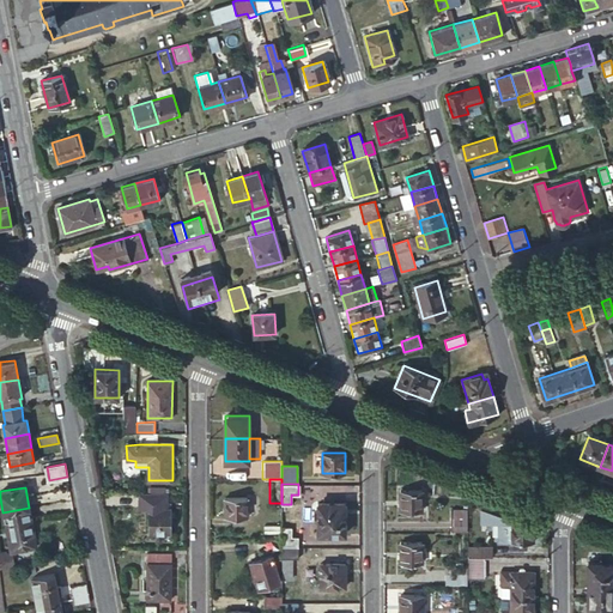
[(422,510),(422,490),(400,490),(400,510),(422,510)]
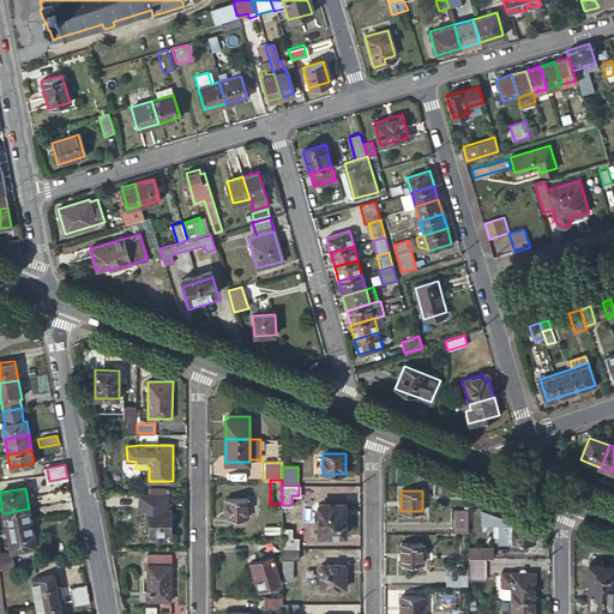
[(169,493),(139,493),(139,511),(149,511),(149,534),(173,533),(173,507),(169,507),(169,493)]
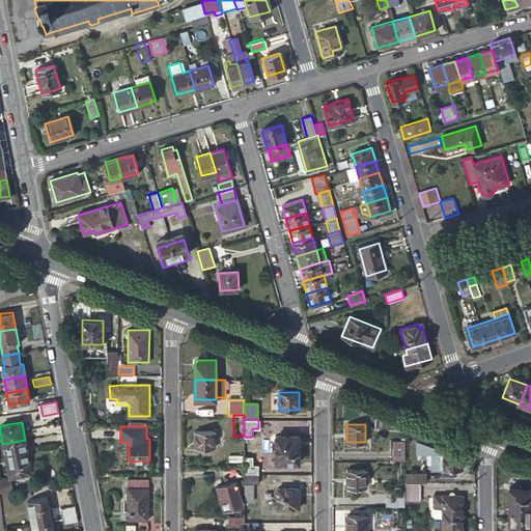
[(214,447),(215,429),(195,429),(195,447),(214,447)]
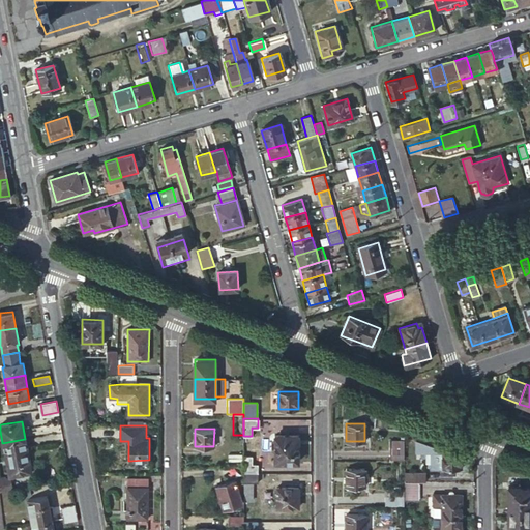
[(298,461),(298,435),(275,435),(275,461),(298,461)]
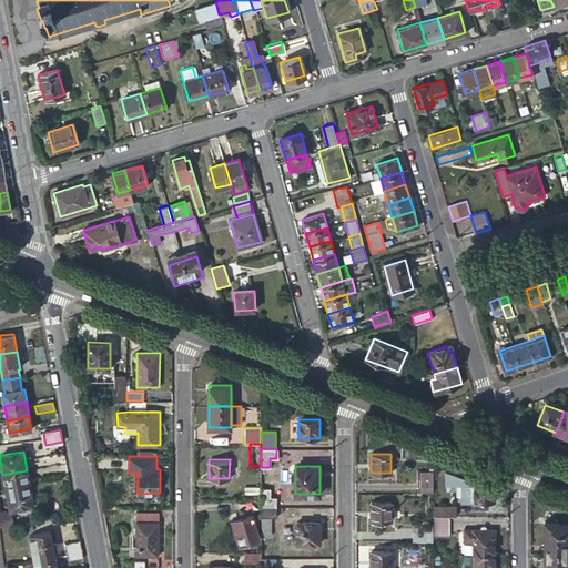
[(34,506),(27,470),(2,475),(10,510),(34,506)]
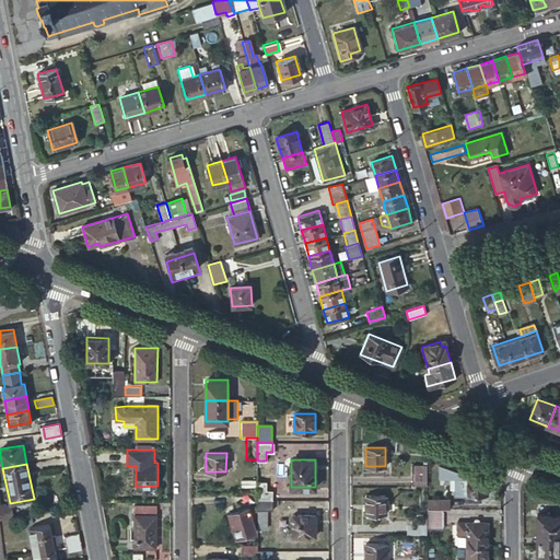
[(427,485),(427,465),(412,465),(412,485),(427,485)]
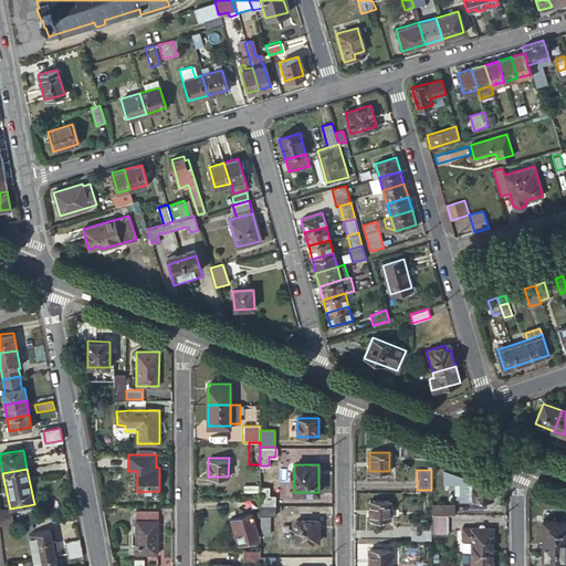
[(492,500),(492,482),(472,482),(472,483),(456,483),(456,500),(472,500),(492,500)]
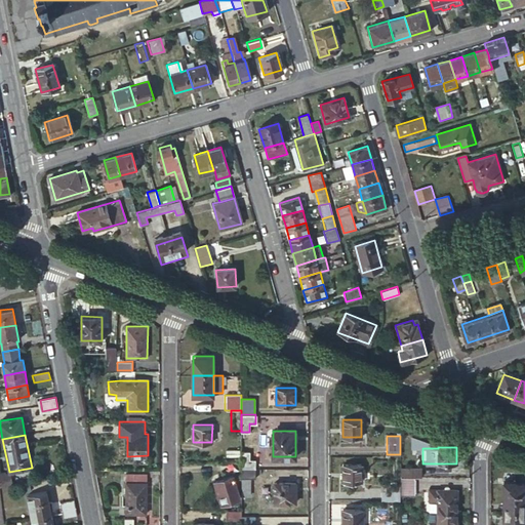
[(241,469),(255,469),(255,458),(250,458),(249,450),(241,450),(241,461),(241,469)]
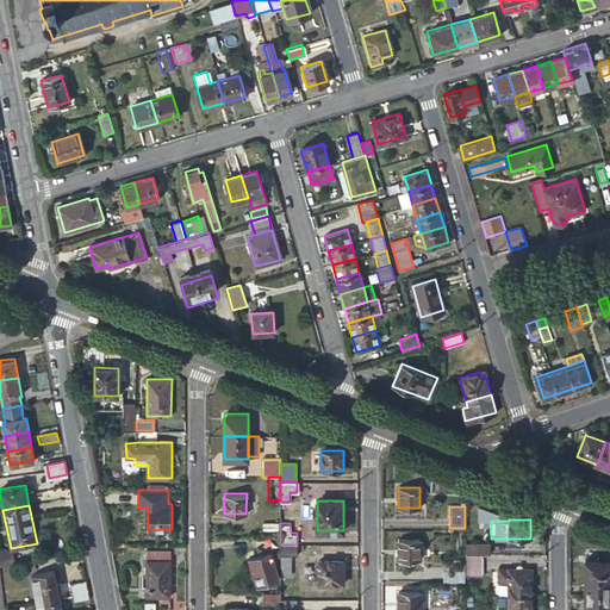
[(419,560),(419,540),(398,540),(398,560),(419,560)]
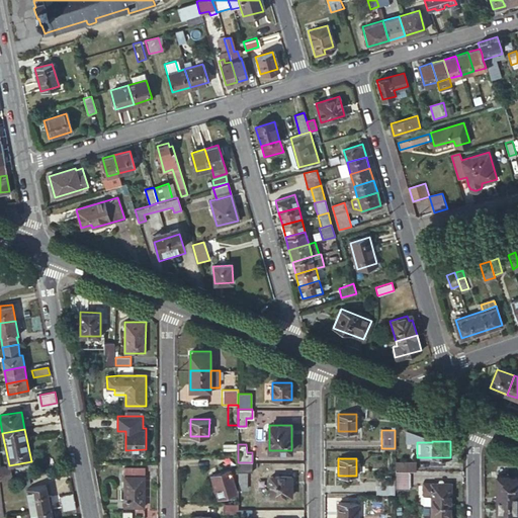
[(396,461),(396,470),(409,470),(415,470),(415,461),(396,461)]
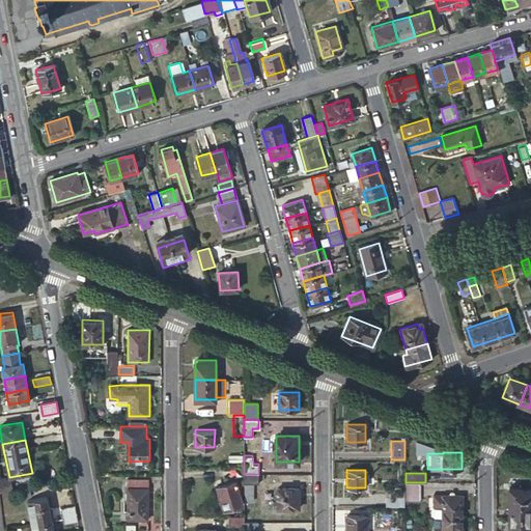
[(258,482),(258,474),(244,474),(244,500),(253,500),(253,482),(258,482)]
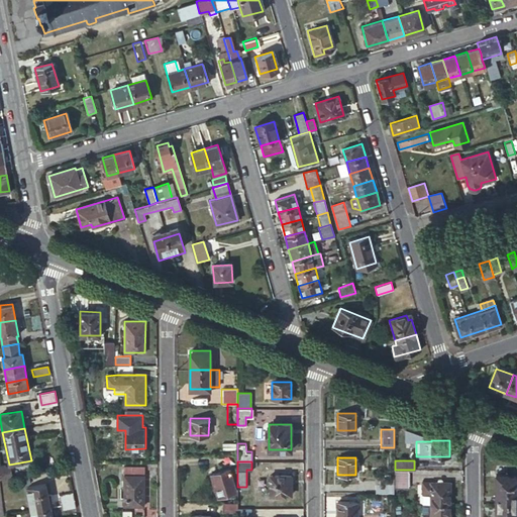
[(124,475),(145,475),(145,466),(124,466),(124,475)]
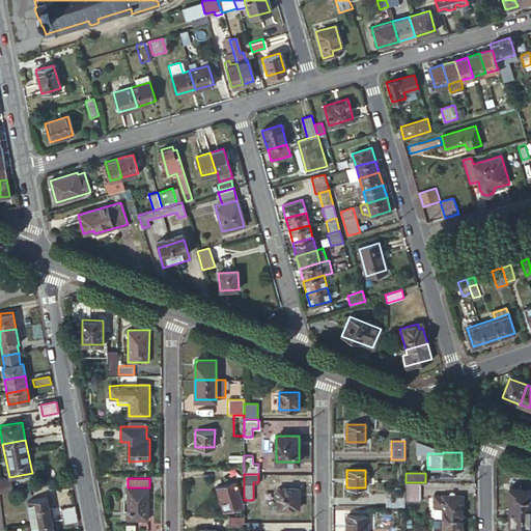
[(244,501),(235,478),(217,484),(224,507),(244,501)]
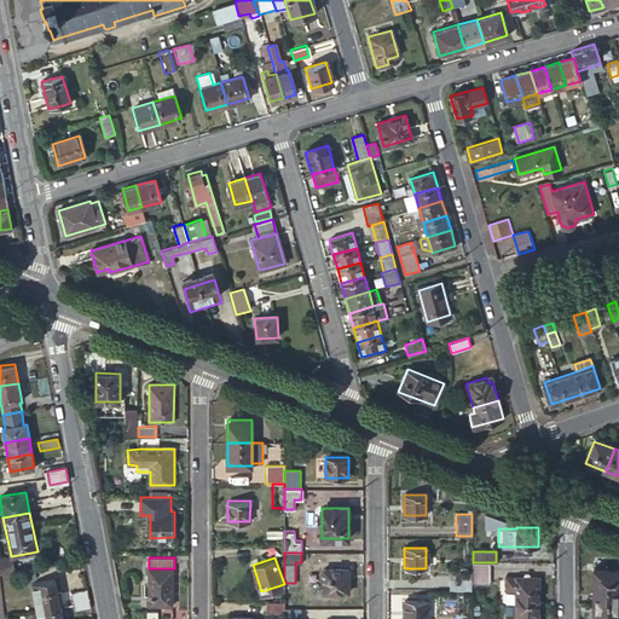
[(0,574),(16,572),(13,561),(10,561),(6,560),(0,560),(0,574)]
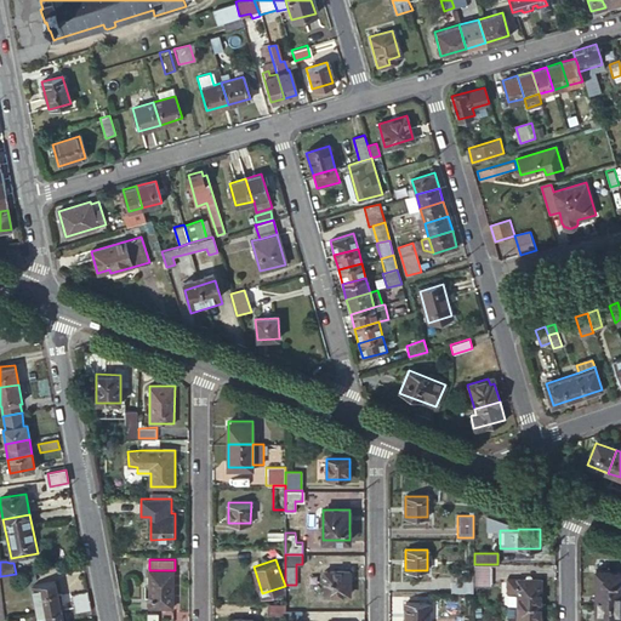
[(473,564),(473,586),(490,586),(490,564),(474,564),(473,564)]
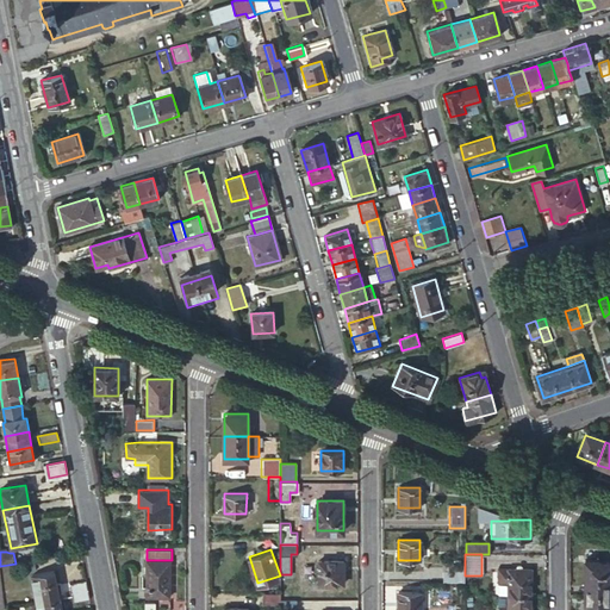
[(172,596),(172,560),(147,560),(147,596),(172,596)]
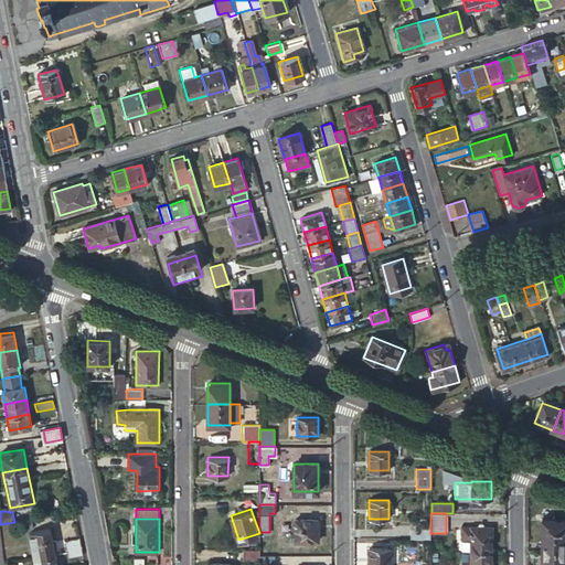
[(318,541),(318,519),(295,519),(295,541),(318,541)]
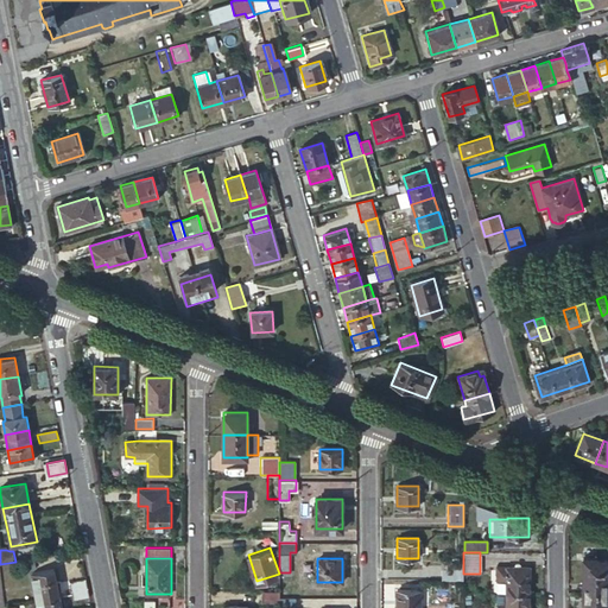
[(583,591),(607,590),(607,559),(596,559),(596,558),(583,558),(583,591)]
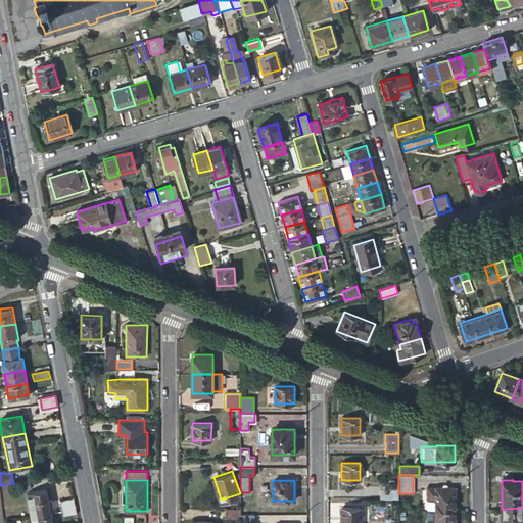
[(429,486),(429,510),(436,510),(456,510),(456,486),(447,486),(447,484),(446,482),(444,483),(443,484),(443,486),(429,486)]
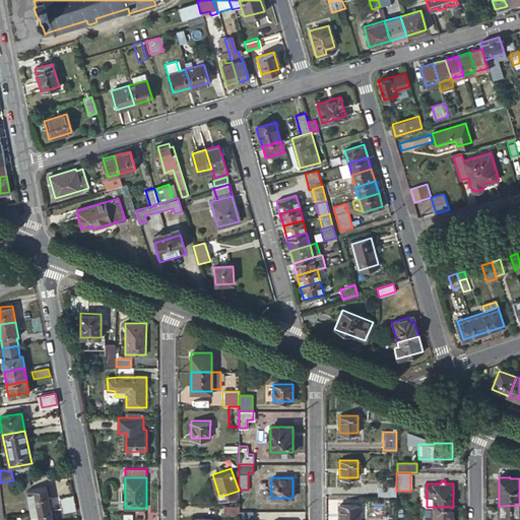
[(396,485),(394,485),(380,485),(378,485),(379,495),(396,495),(396,485)]
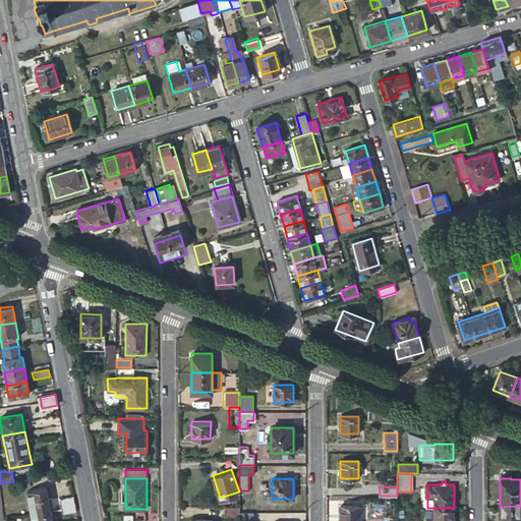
[(27,491),(32,514),(52,510),(47,487),(27,491)]
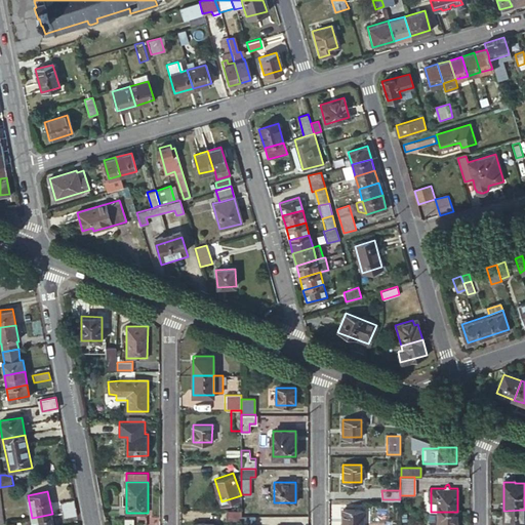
[(62,502),(63,510),(77,508),(75,499),(62,502)]
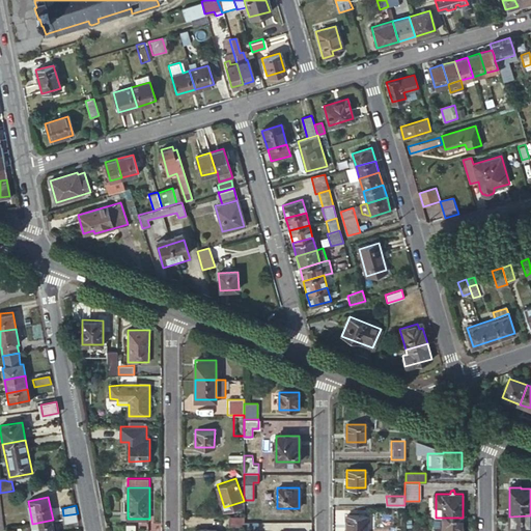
[(78,513),(63,515),(65,524),(79,521),(78,513)]
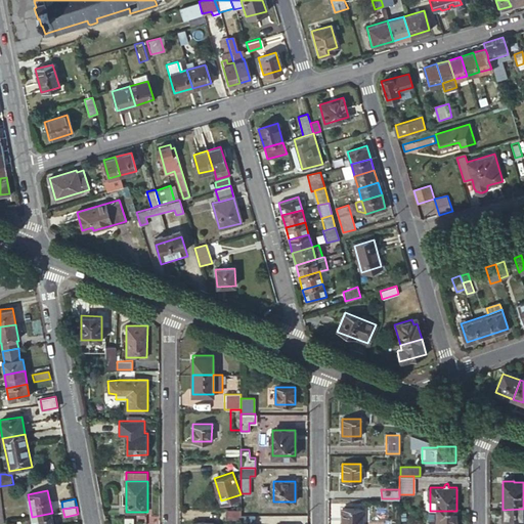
[(361,523),(361,508),(342,508),(342,523),(361,523)]
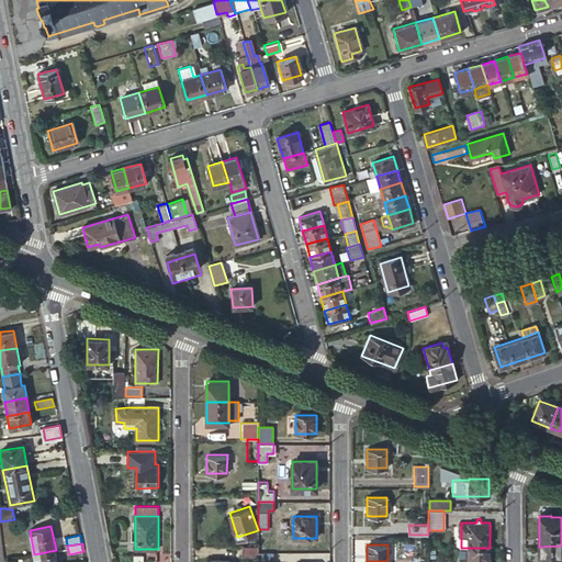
[(561,561),(561,546),(539,547),(538,561),(561,561)]
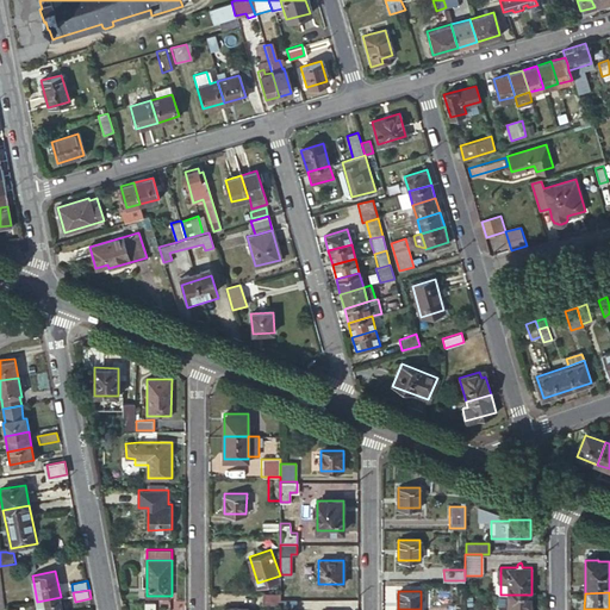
[(280,593),(262,593),(262,604),(280,604),(280,599),(280,593)]
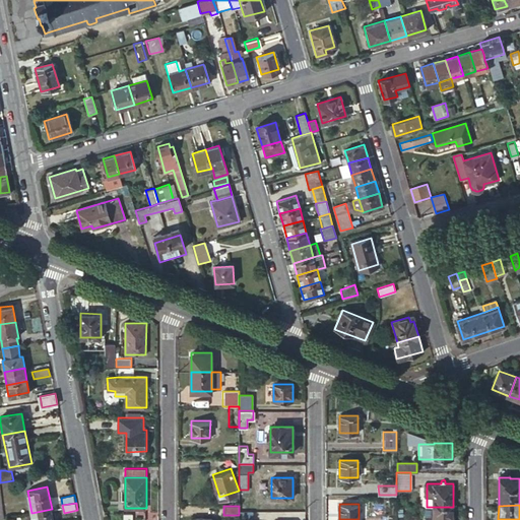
[(452,519),(453,507),(434,507),(434,519),(427,519),(426,519),(452,519)]
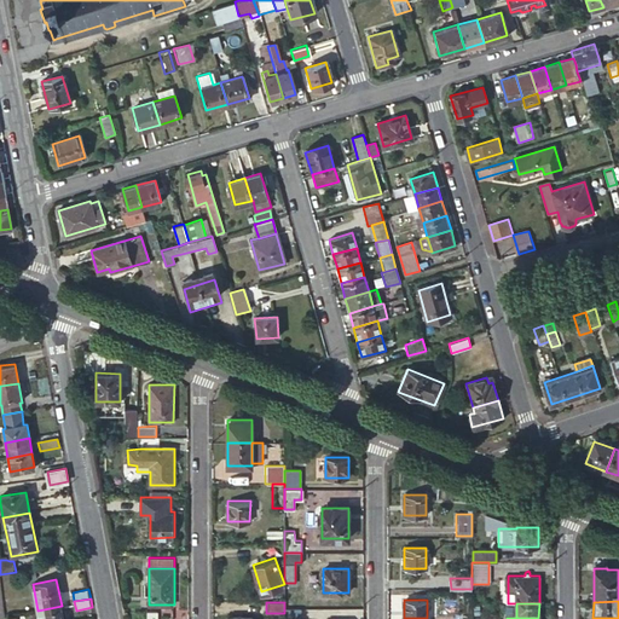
[(63,618),(62,606),(38,611),(39,618),(63,618)]
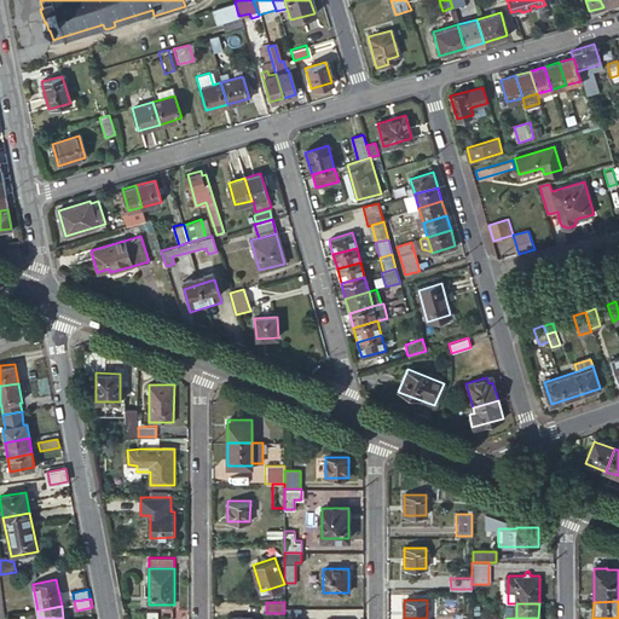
[(300,618),(300,608),(284,608),(284,613),(284,618),(300,618)]
